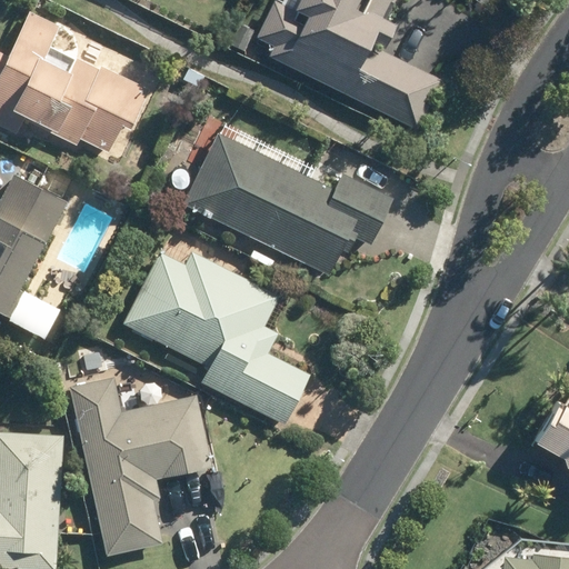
[(387,0),(271,0),(248,50),(415,130),(439,81),(368,48),(373,38),(385,42),(392,27),(378,20),(387,0)]
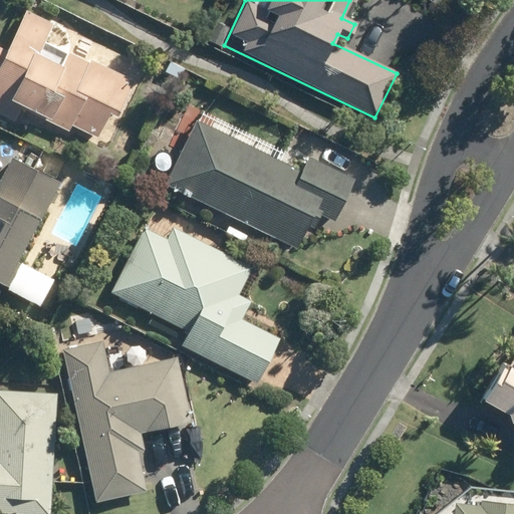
[(145,67),(129,59),(20,8),(0,50),(0,116),(4,118),(9,106),(67,134),(70,129),(96,141),(106,119),(117,124),(145,67)]
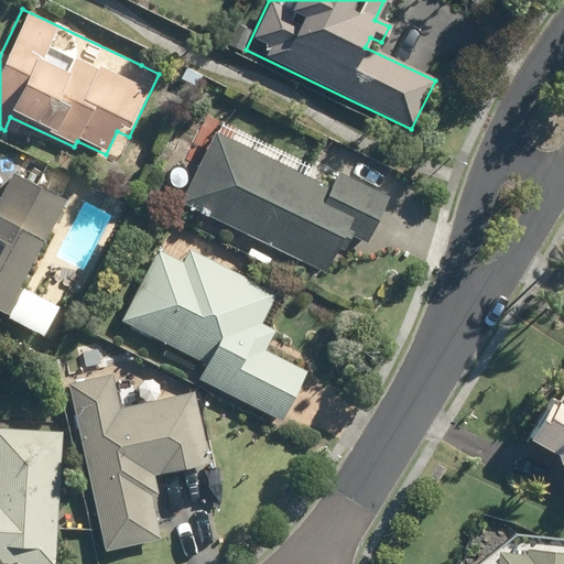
[(336,171),(328,186),(214,128),(177,202),(327,277),(346,239),(364,249),(381,213),(390,197),(336,171)]
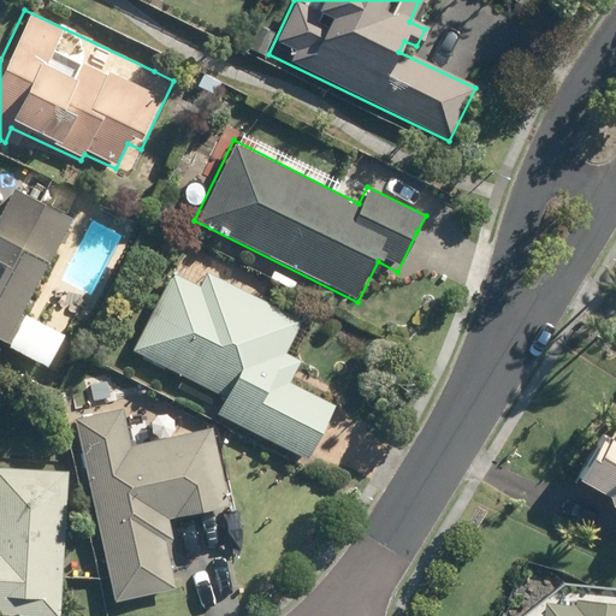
[(72,337),(24,311),(73,218),(16,187),(0,215),(0,341),(53,371),(72,337)]
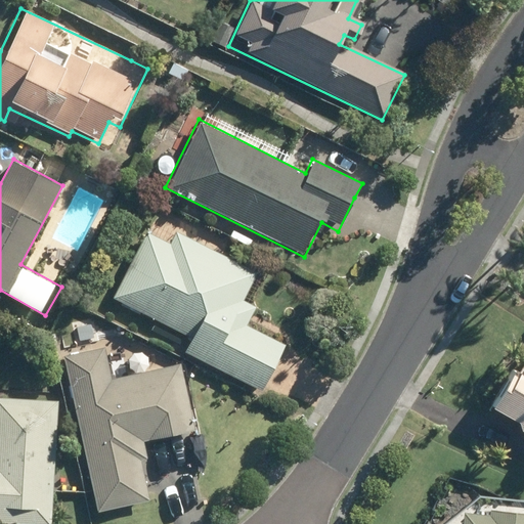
[(144,228),(111,299),(189,336),(180,355),(262,393),(286,342),(246,322),(255,302),(247,298),(261,268),(173,227),(168,238),(144,228)]
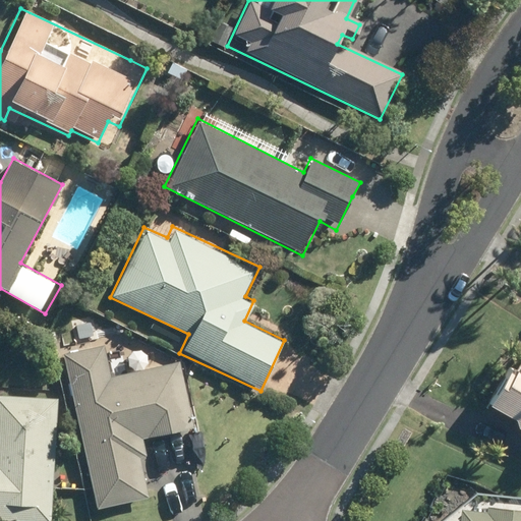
[(142,445),(197,430),(178,356),(112,373),(105,344),(56,356),(96,511),(155,496),(142,445)]
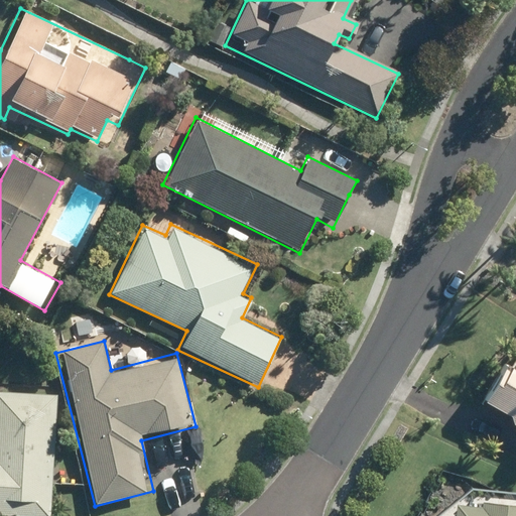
[(515,361),(505,355),(479,400),(508,417),(505,423),(515,429),(515,361)]
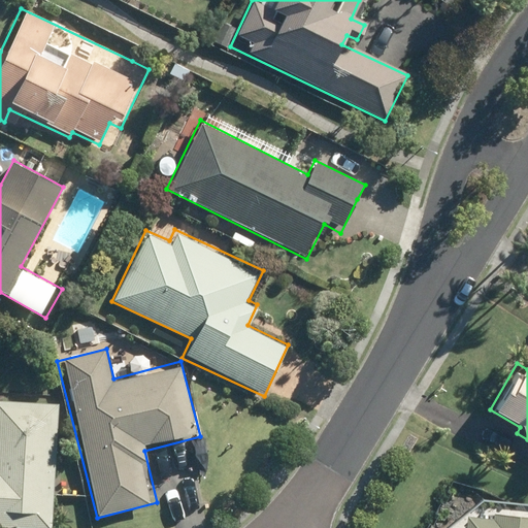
[(0,526),(41,527),(51,527),(57,404),(0,401),(0,526)]
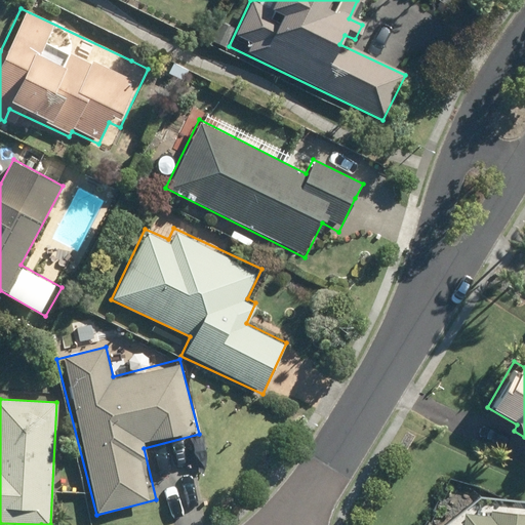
[(524,524),(524,501),(442,493),(438,524),(524,524)]
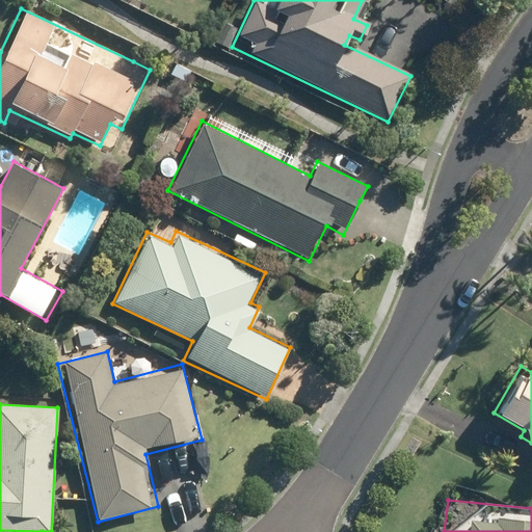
All buildings are outlined.
